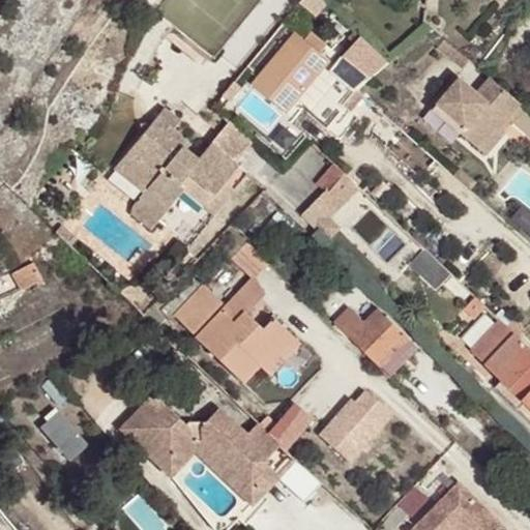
[(197,0),(181,20),(213,46),(234,21),(229,17),(208,0),(197,0)]
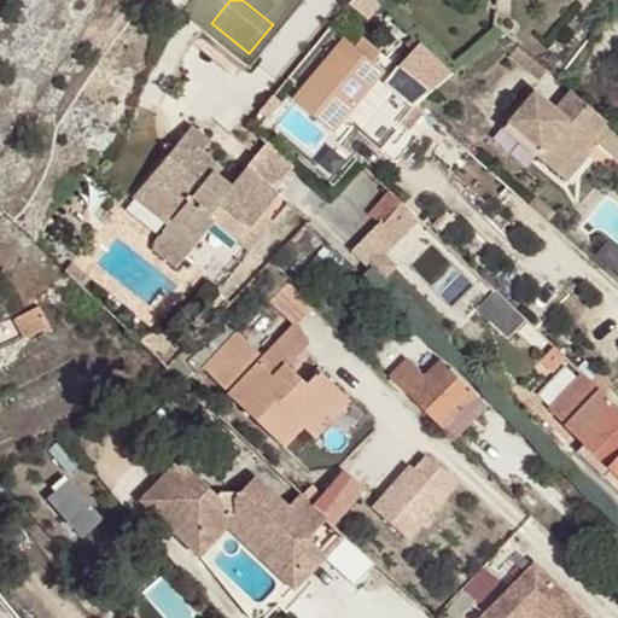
[(283,0),(267,19),(273,24),(292,0),(283,0)]
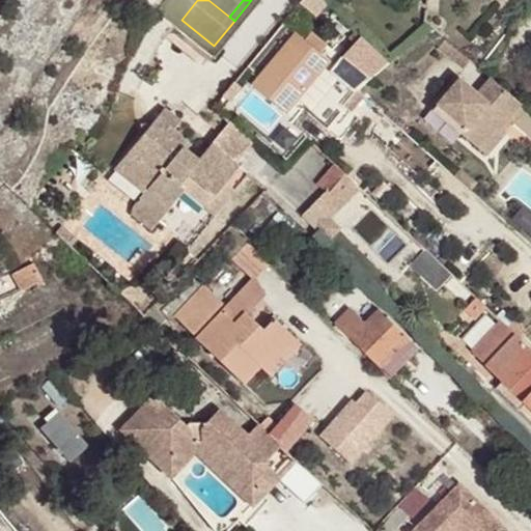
[(303,0),(302,1),(314,11),(323,0),(303,0)]
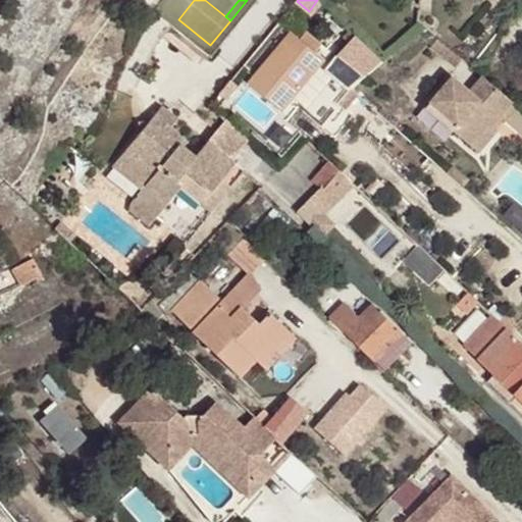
[(249,84),(283,111),(325,60),(315,52),(300,40),(291,32),(249,84)]
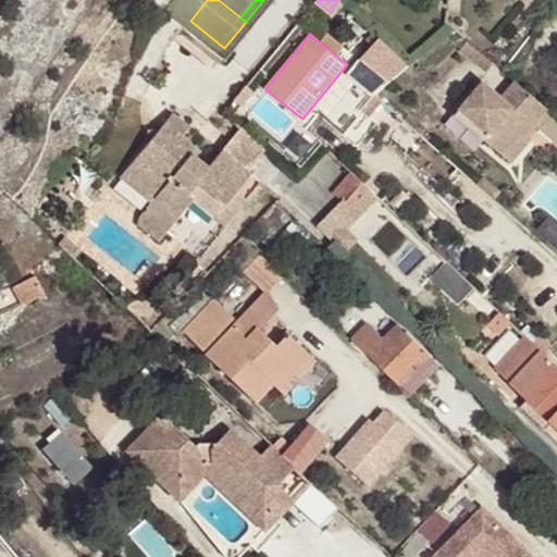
[(327,34),(320,42),(336,56),(344,47),(327,34)]
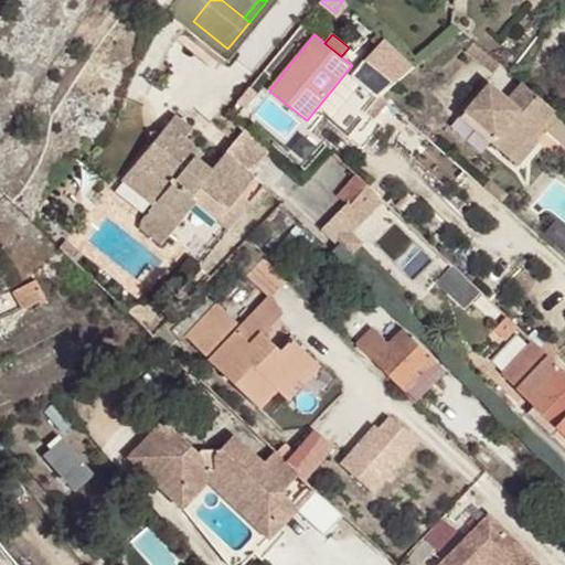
[(362,81),(379,96),(418,64),(387,38),(366,62),(373,67),(362,81)]
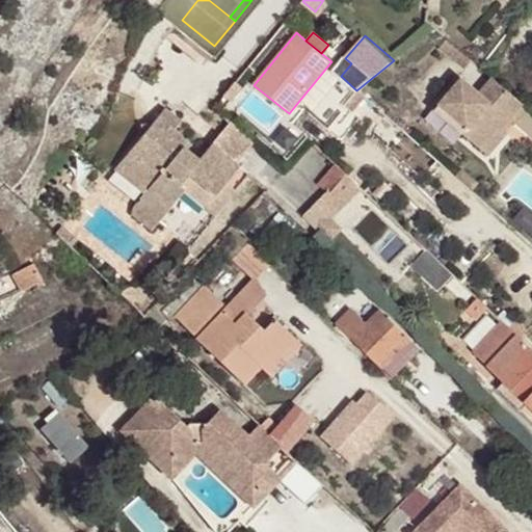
[(473,62),(446,38),(437,48),(464,71),(473,62)]
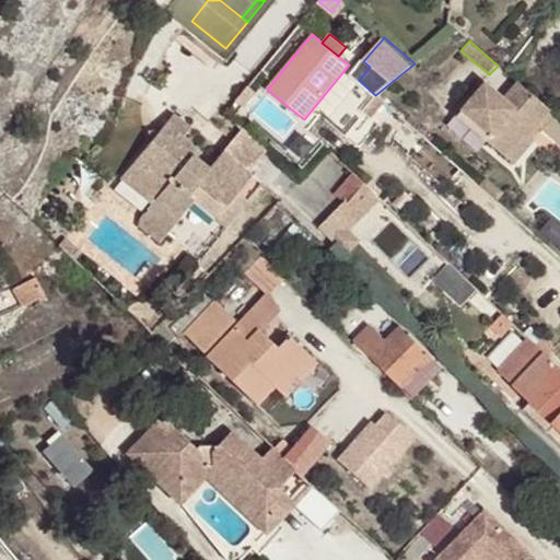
[(550,109),(518,82),(503,97),(481,79),(459,105),(494,136),(489,141),(506,156),(526,135),(528,136),(550,109)]
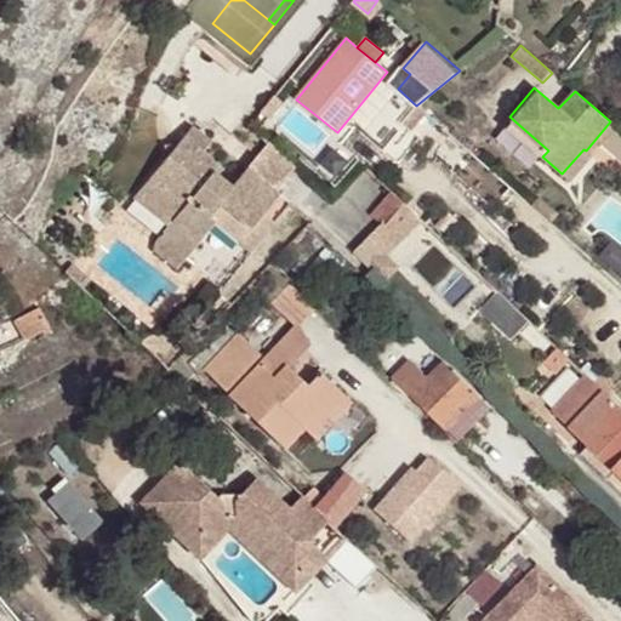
[(548,151),(510,117),(503,124),(542,157),(548,151)]
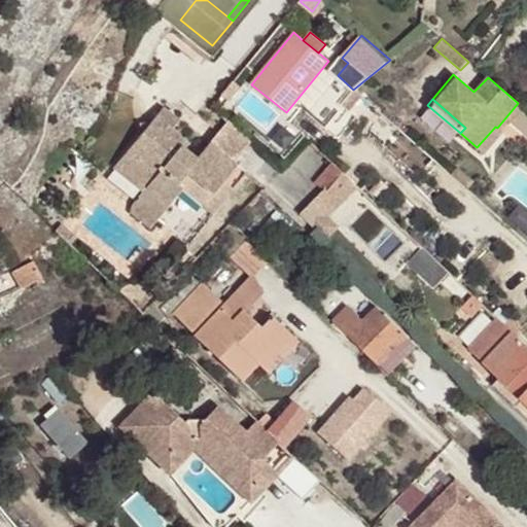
[(113,169),(142,192),(146,187),(181,145),(185,140),(172,128),(179,119),(164,107),(113,169)]
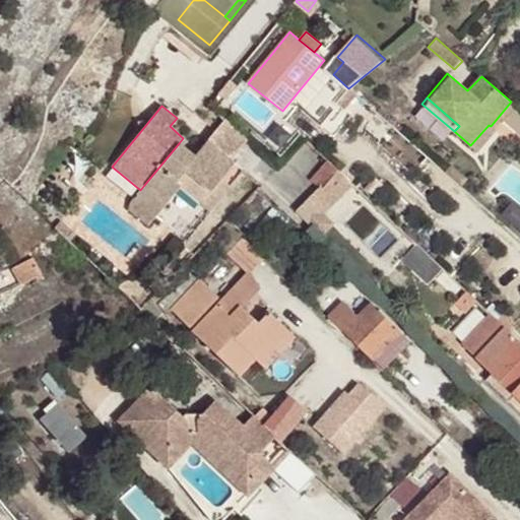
[(225,119),(215,131),(235,146),(243,136),(225,119)]
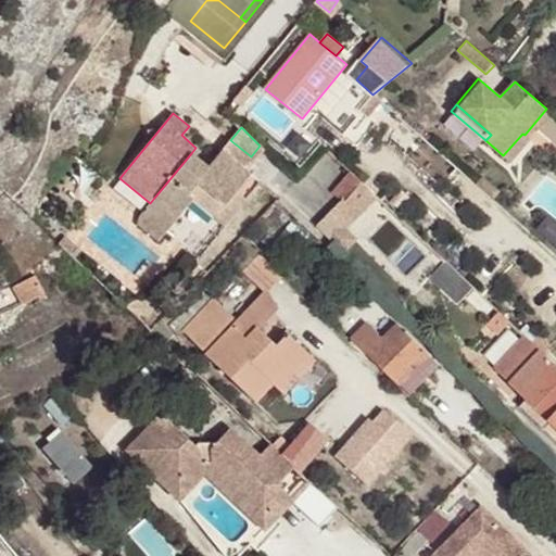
[(522,134),(503,155),(512,163),(531,140),(525,135),(522,134)]
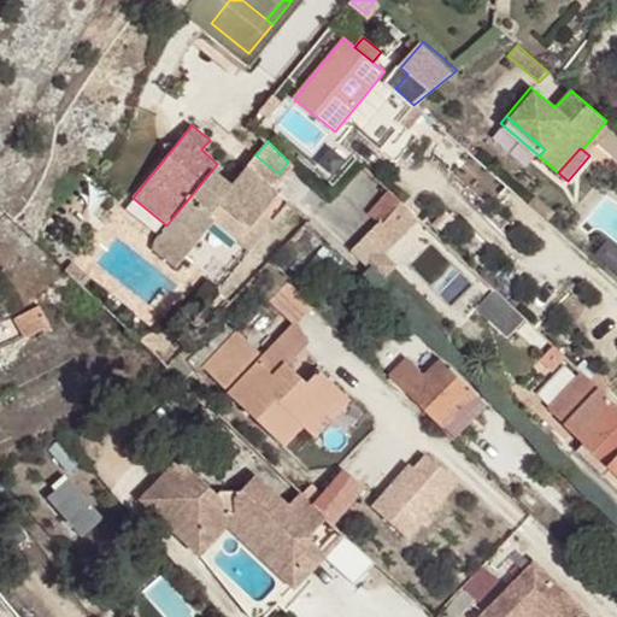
[(256,156),(246,166),(268,184),(278,174),(256,156)]
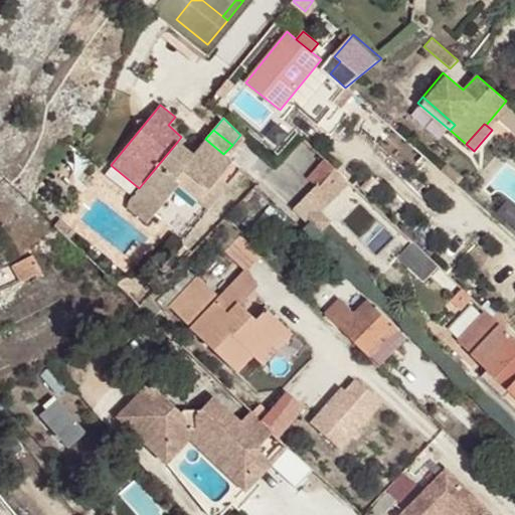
[(143,183),(163,200),(177,183),(197,200),(219,173),(230,160),(223,154),(205,139),(192,155),(177,142),(143,183)]
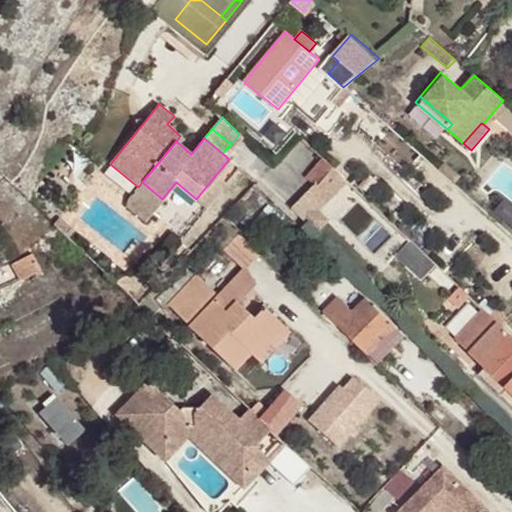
[(318,185),(334,169),(323,159),(306,177),(315,185),(316,183),(318,185)]
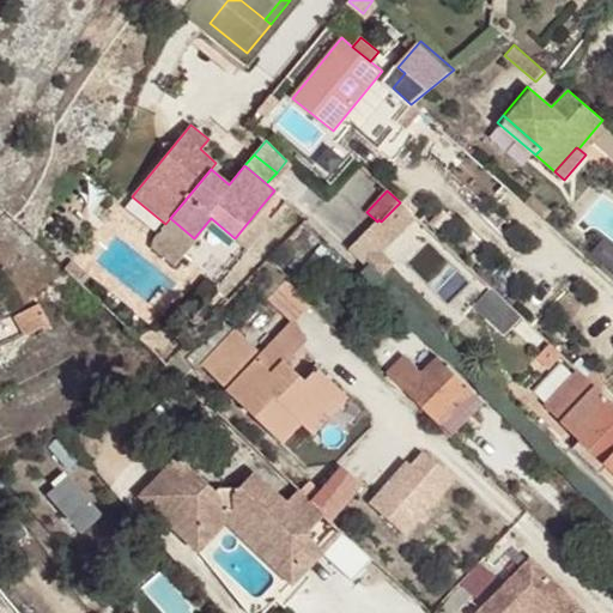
[(123,206),(157,234),(165,224),(132,196),(123,206)]
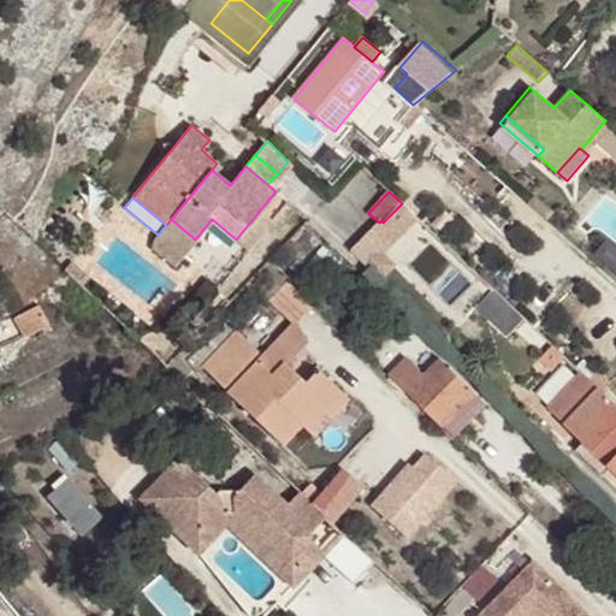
[(385,253),(419,218),(402,203),(383,223),(380,220),(379,223),(351,250),(381,280),(396,265),(385,253)]
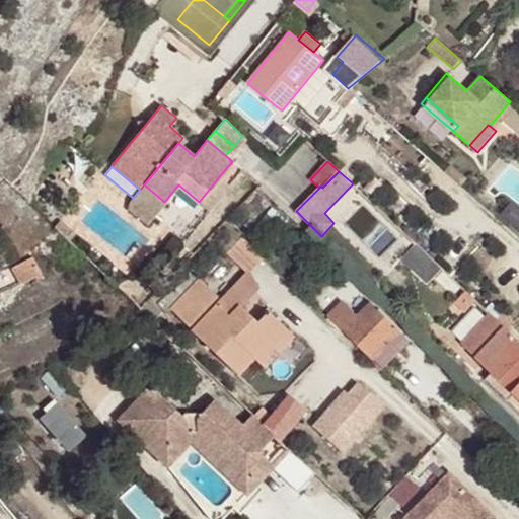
[(128,208),(146,224),(164,202),(144,184),(140,190),(133,198),(130,201),(128,208)]
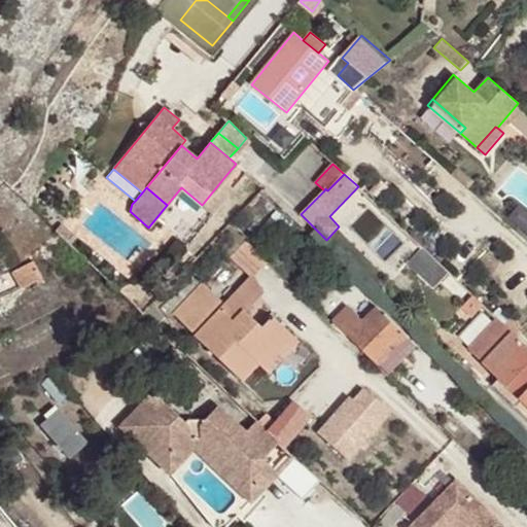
[(268,260),(246,239),(230,256),(250,276),(194,336),(241,381),(257,364),(272,349),(276,353),(292,336),(273,317),(261,328),(244,311),(264,292),(254,276),(268,260)]
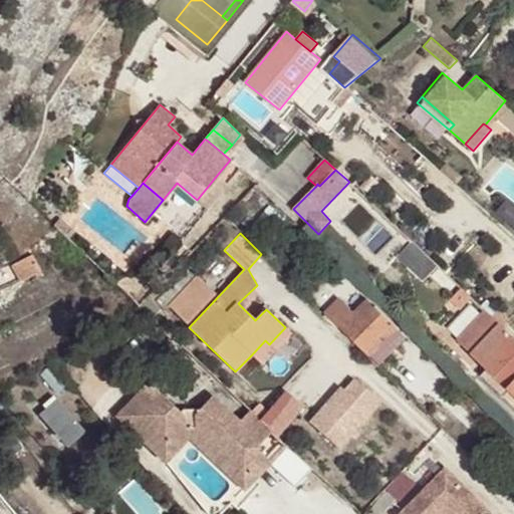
[(397,257),(417,276),(429,263),(409,244),(397,257)]
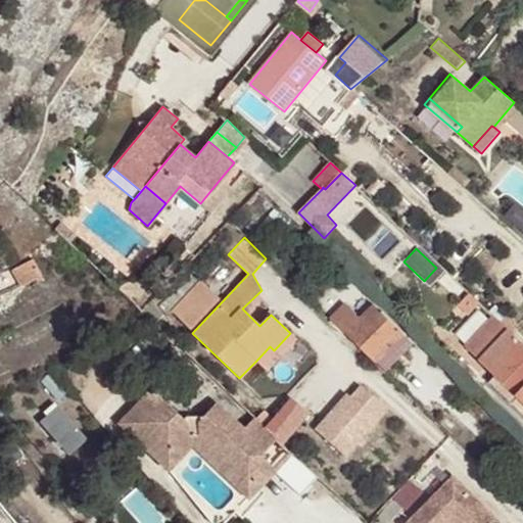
[(33,258),(13,269),(21,286),(42,276),(33,258)]
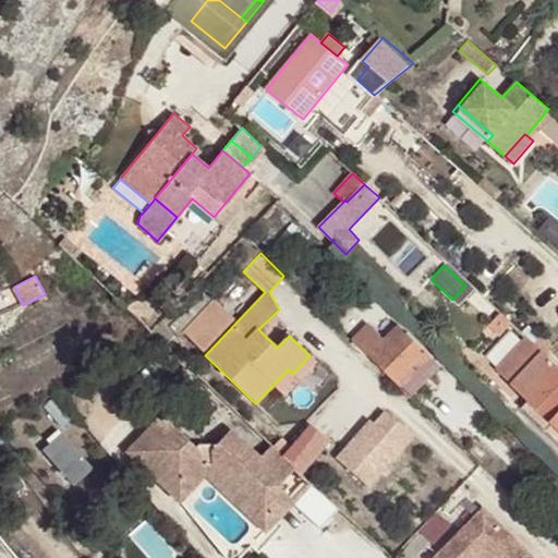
[(214,300),(184,331),(204,350),(233,319),(214,300)]
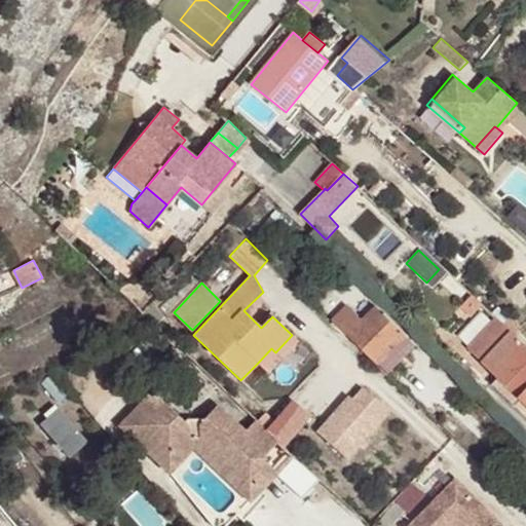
[(334,313),(344,324),(366,301),(355,291),(334,313)]
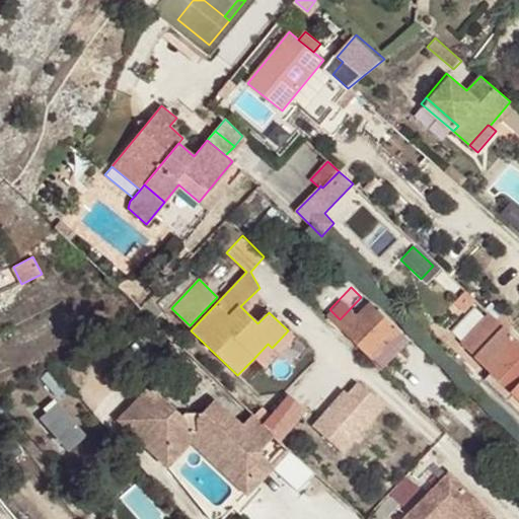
[(450,300),(465,313),(471,305),(457,293),(450,300)]
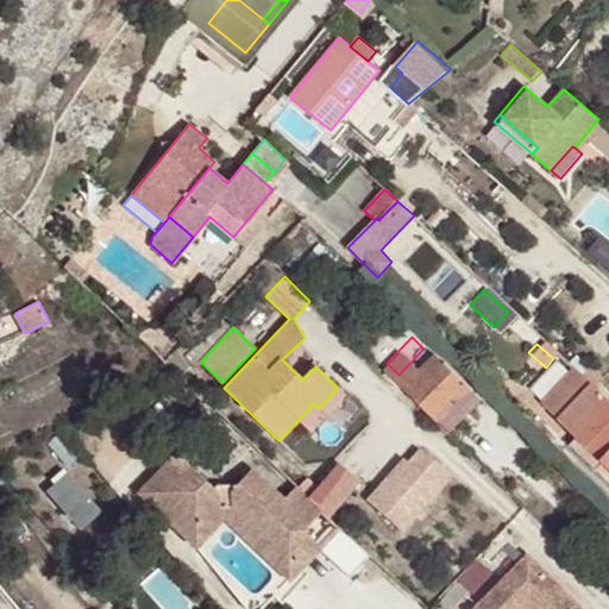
[(399,375),(443,419),(469,393),(424,349),(399,375)]
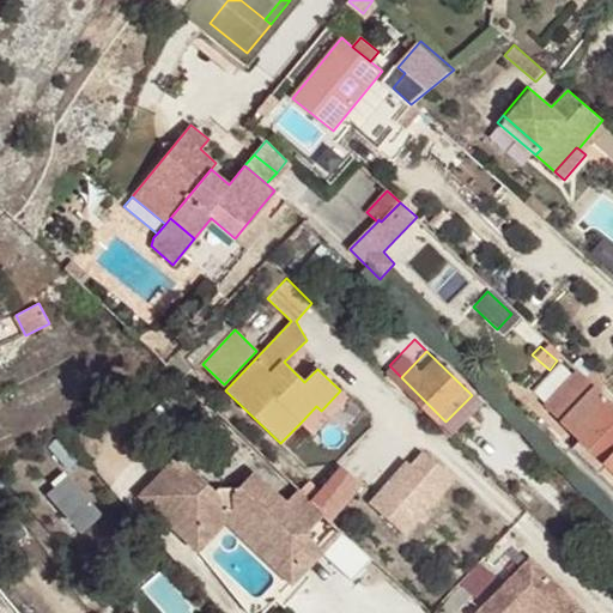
[(612,401),(578,369),(545,406),(582,441),(608,465),(612,469),(612,401)]
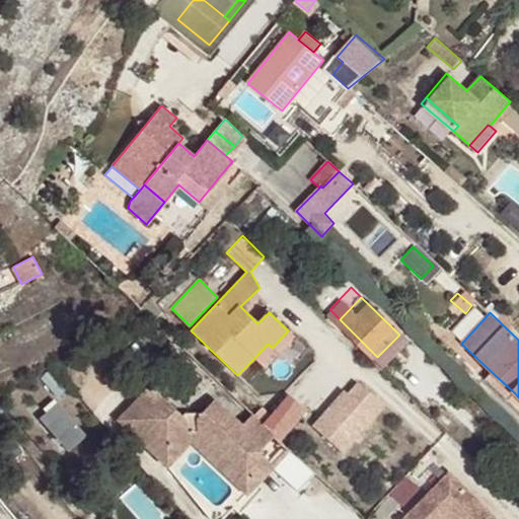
[(294,337),(288,330),(272,348),(268,344),(253,359),(264,369),(294,337)]
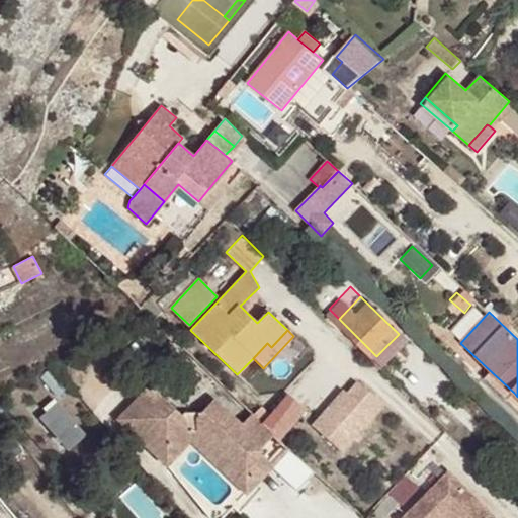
[(508,399),(514,393),(492,372),(486,378),(508,399)]
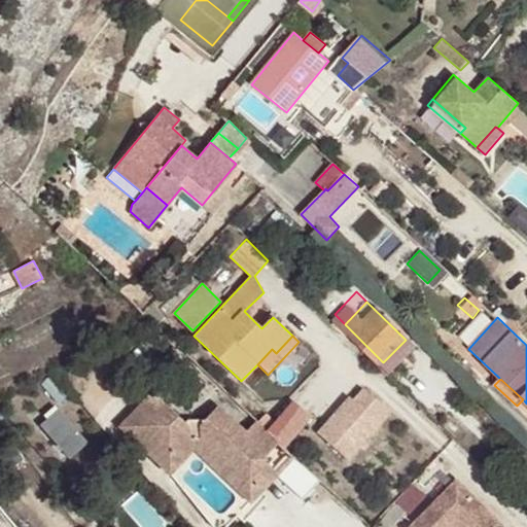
[(366,383),(324,429),(357,459),(399,413),(366,383)]
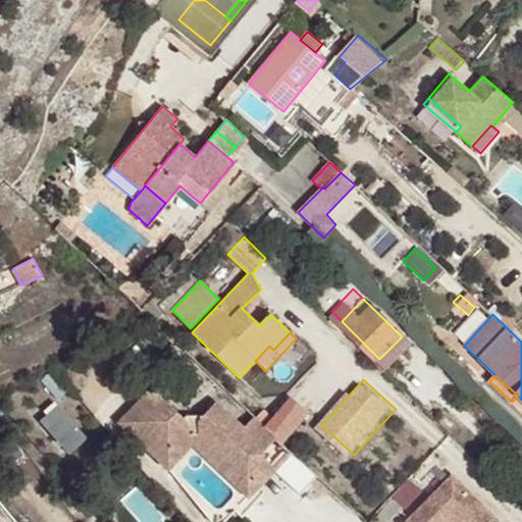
[(150,387),(118,422),(154,456),(166,442),(172,448),(185,434),(196,432),(250,482),(270,462),(260,452),(275,435),(265,425),(256,417),(253,415),(242,427),(214,401),(195,421),(187,421),(150,387)]
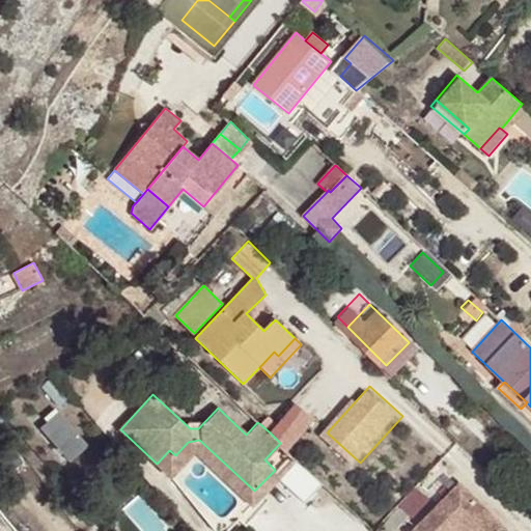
[(68,464),(89,446),(62,414),(40,431),(68,464)]
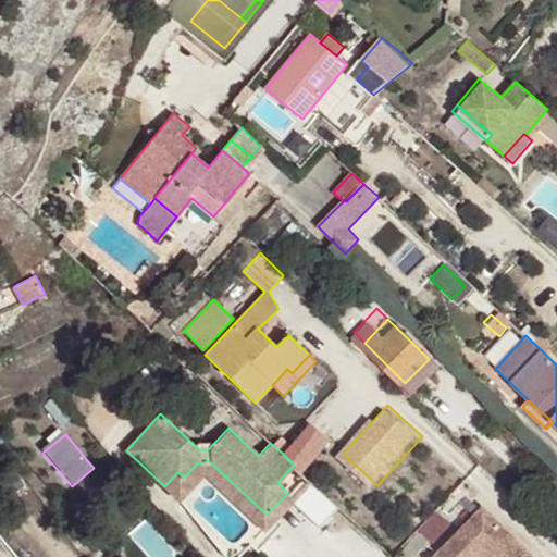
[(295,465),(300,471),(319,452),(300,435),(291,445),(283,454),(295,465)]
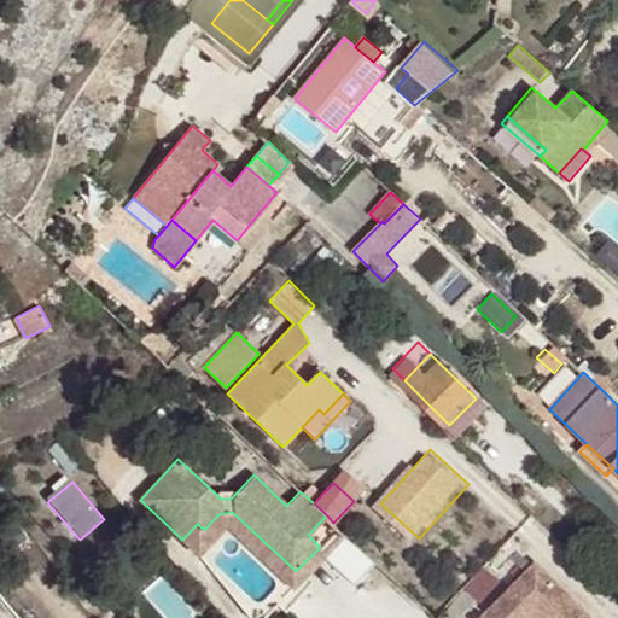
[(303,494),(314,503),(322,494),(312,484),(303,494)]
